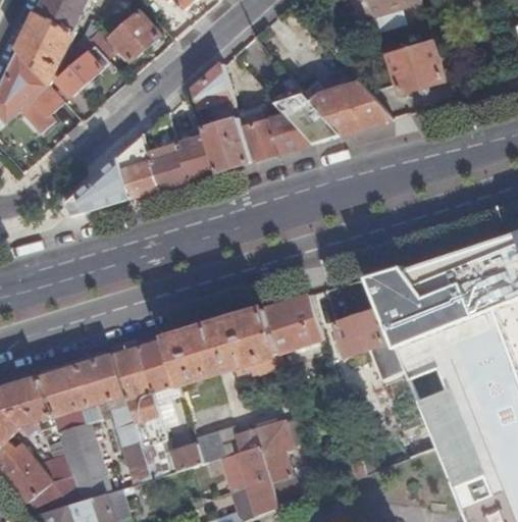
[(42,0),(36,13),(74,33),(89,0),(42,0)]
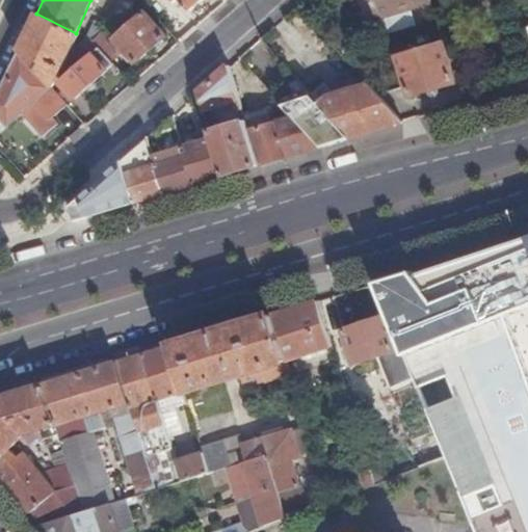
[(176,0),(186,11),(199,0),(166,0),(167,1),(167,0),(176,0)]
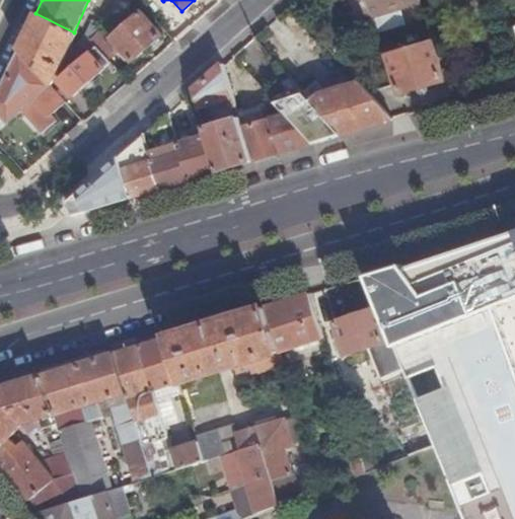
[(356,0),(363,19),(417,2),(415,0),(356,0)]
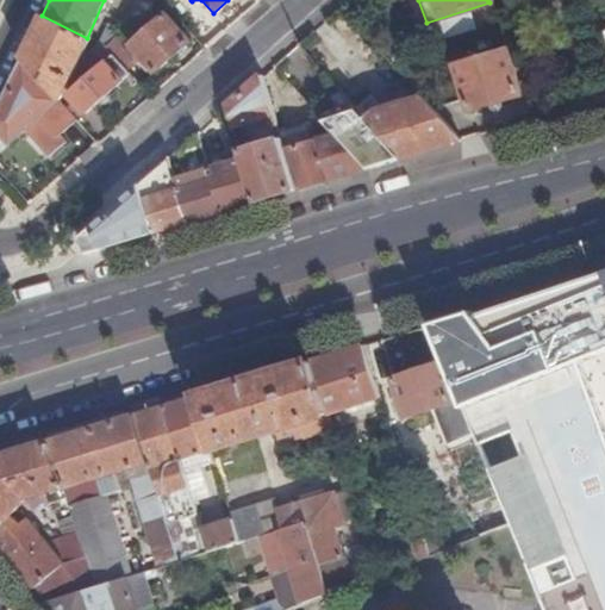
[(42,16),(19,62),(56,103),(87,38),(42,16)]
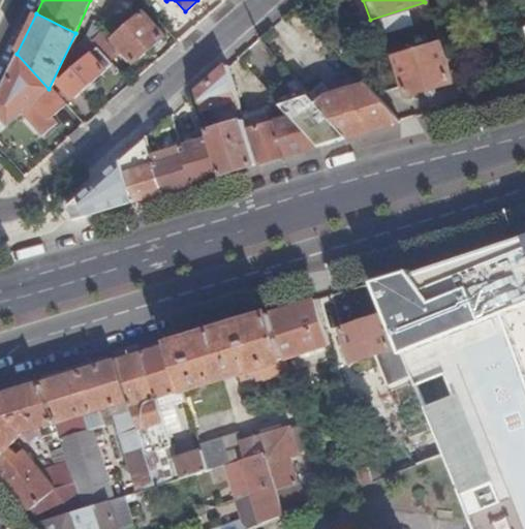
[(92,40),(97,47),(104,56),(117,45),(120,50),(132,64),(161,37),(142,14),(112,39),(103,30),(90,22),(82,36),(92,40)]
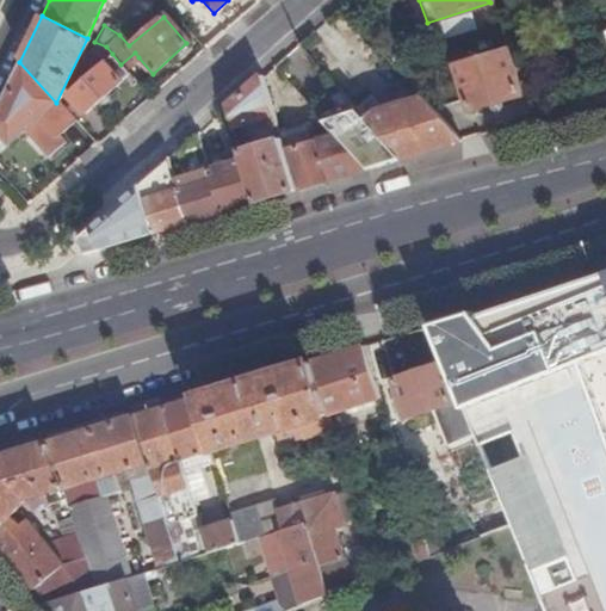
[(506,49),(453,65),(468,110),(519,94),(506,49)]
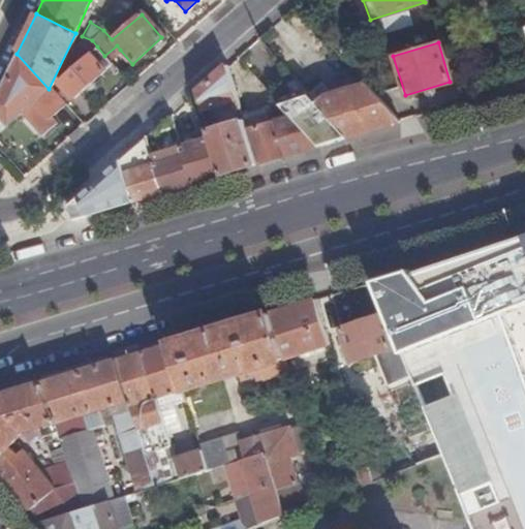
[(104,56),(107,60),(120,50),(117,45),(104,56)]
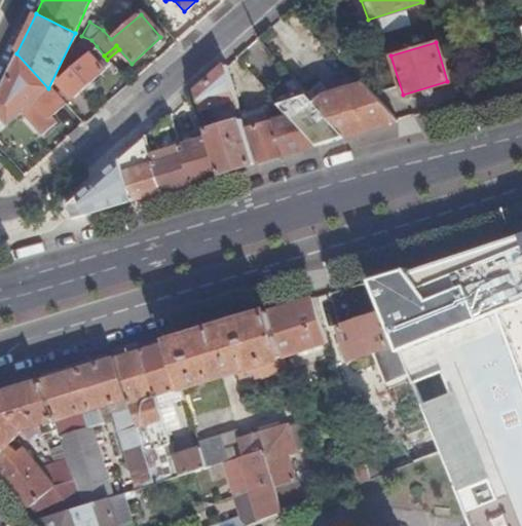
[(71,98),(110,64),(107,60),(104,55),(97,46),(58,81),(59,83),(71,98)]
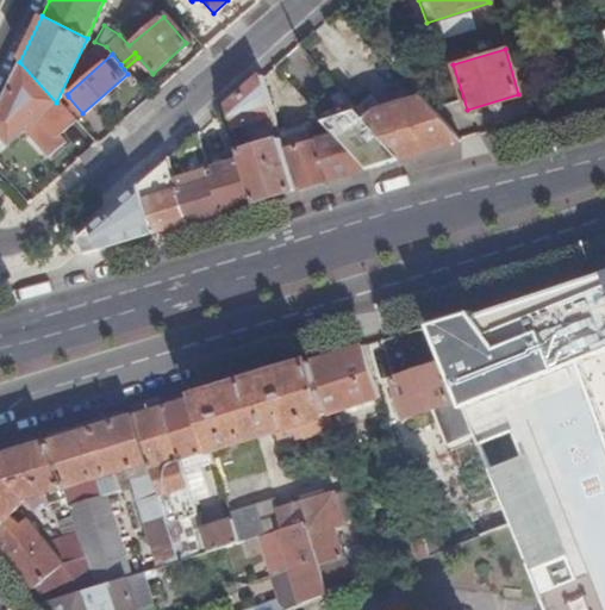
[(19,62),(0,101),(0,137),(6,144),(33,120),(62,151),(82,134),(60,107),(56,103),(19,62)]
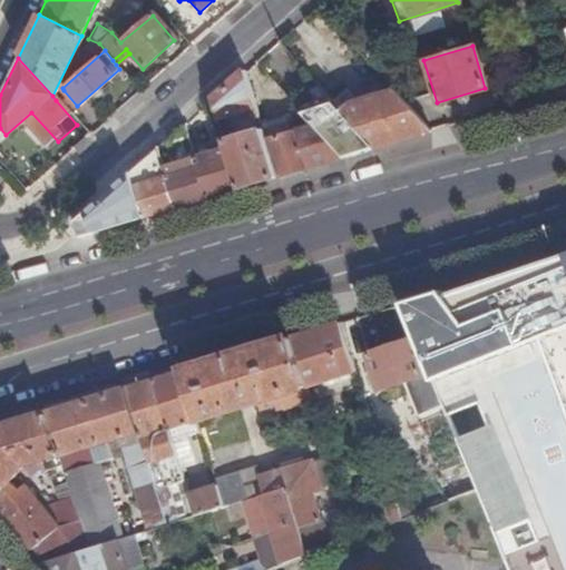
[(242,71),(210,100),(216,120),(247,110),(250,118),(256,116),(242,71)]
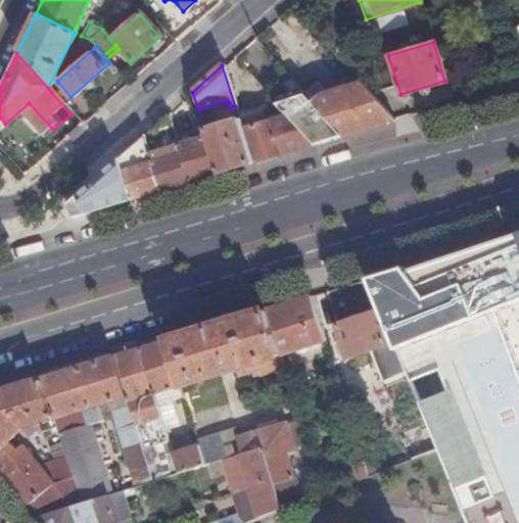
[(319,96),(310,103),(340,136),(392,121),(359,84),(319,96)]
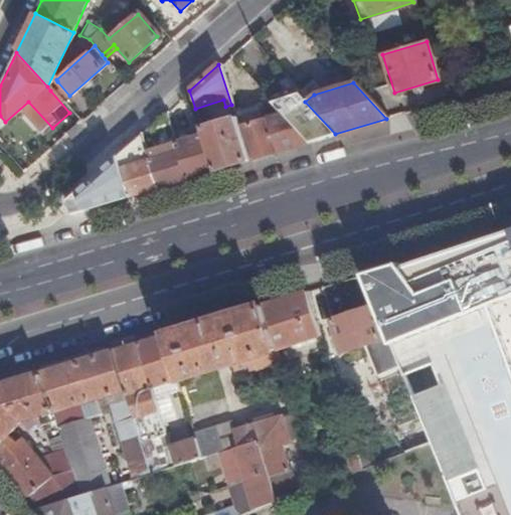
[(300,95),(271,104),(273,106),(280,114),(307,143),(335,134),(305,102),(300,95)]
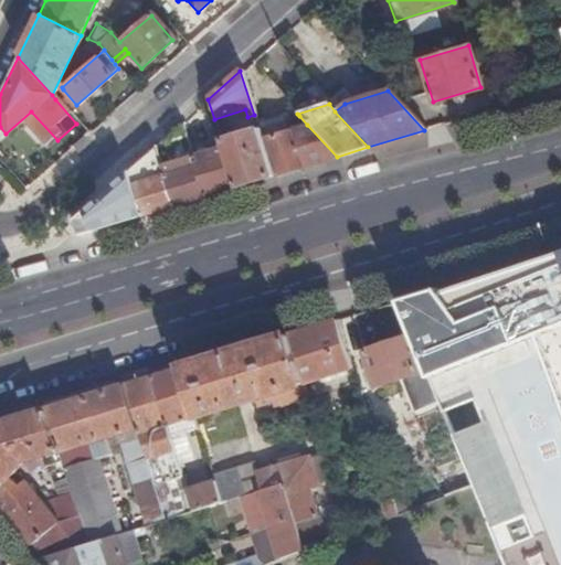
[(260,140),(272,176),(303,167),(290,130),(287,119),(286,115),(256,124),(257,129),(261,139),(260,140)]
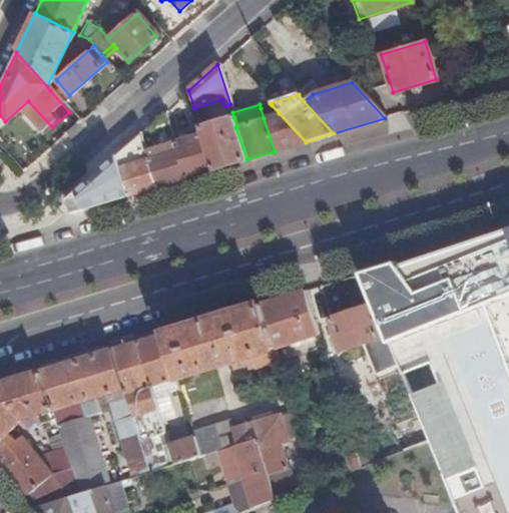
[(163,112),(138,134),(145,154),(174,145),(173,141),(163,112)]
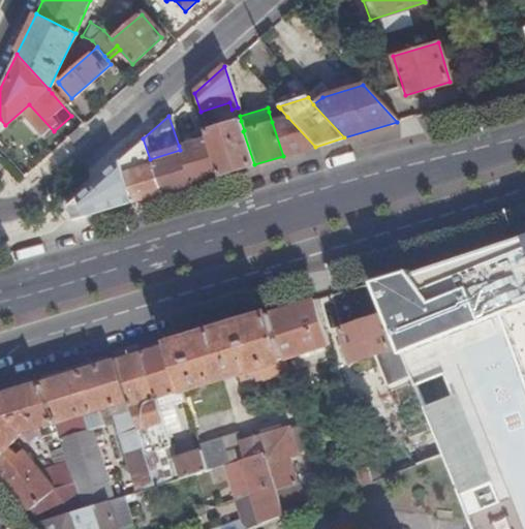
[(272,122),(283,156),(315,147),(287,117),(272,122)]
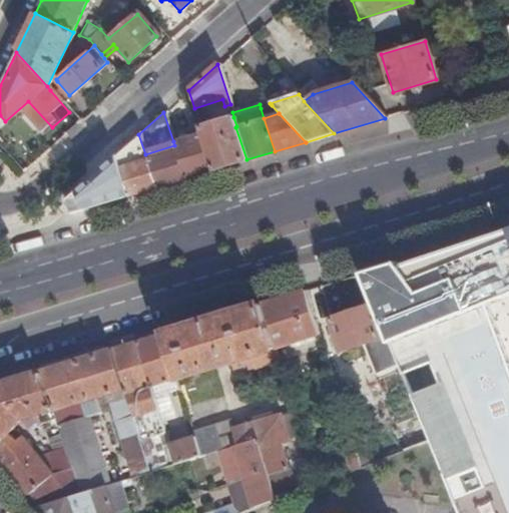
[(199,127),(213,170),(246,159),(235,127),(236,126),(233,117),(199,127)]
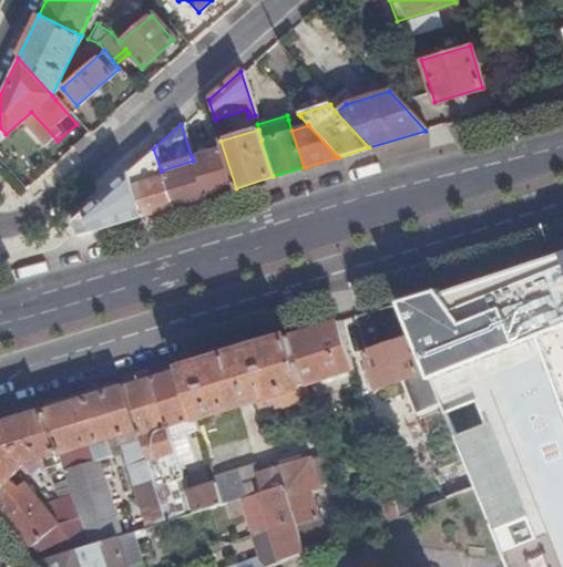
[(193,161),(204,197),(236,188),(221,141),(216,142),(217,148),(192,156),(193,161)]
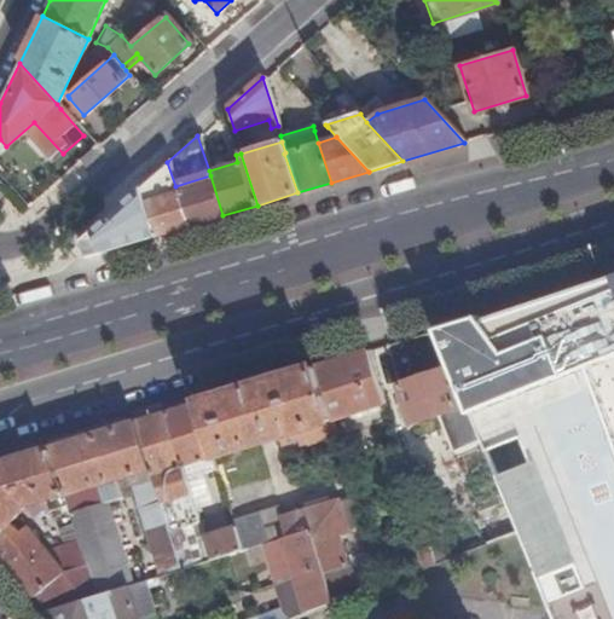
[(167,162),(138,187),(152,237),(187,226),(175,186),(167,162)]
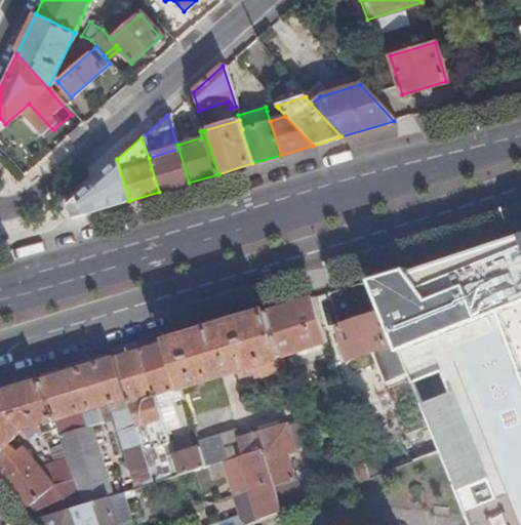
[(149,158),(159,192),(189,183),(178,149),(149,158)]
